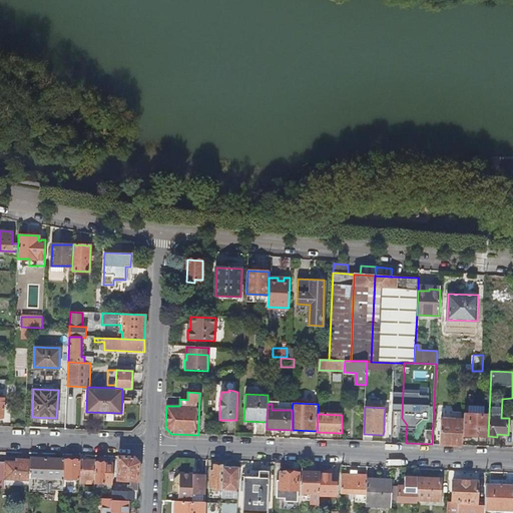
[(464,414),(464,415),(463,436),(488,436),(489,414),(464,414)]
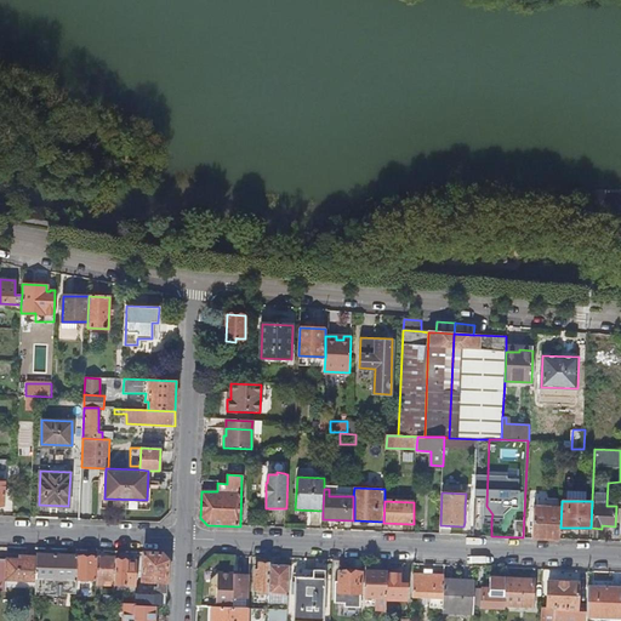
[(534,508),(533,539),(560,539),(560,528),(562,502),(545,502),(545,508),(534,508)]
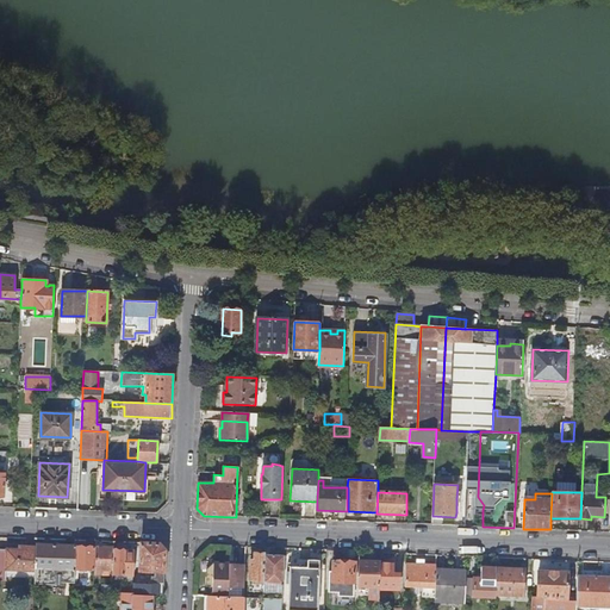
[(483,510),(466,510),(465,527),(483,527),(483,510)]
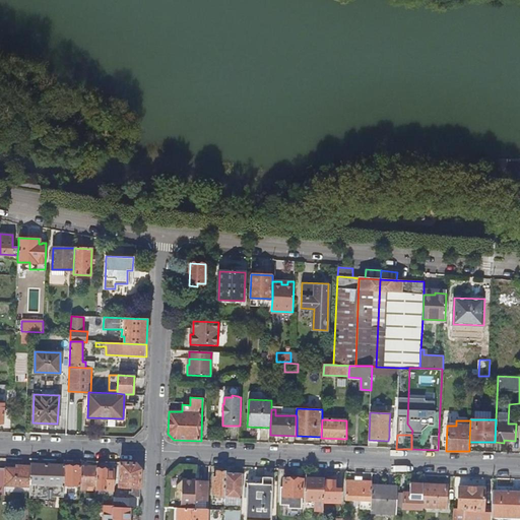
[(114,506),(140,507),(141,469),(136,463),(120,462),(119,488),(129,489),(129,498),(114,498),(114,499),(114,506)]
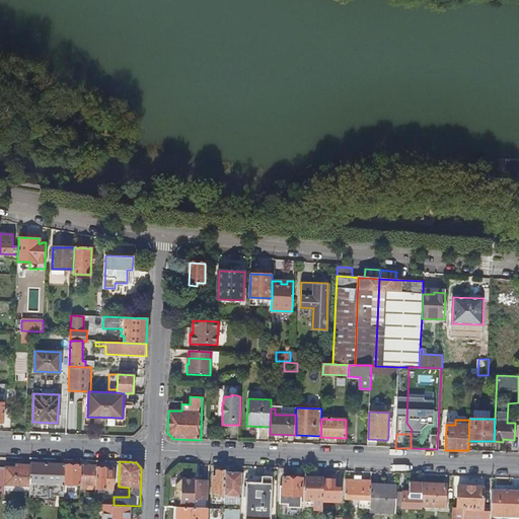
[(31,463),(31,465),(30,485),(64,486),(64,485),(65,467),(65,464),(31,463)]
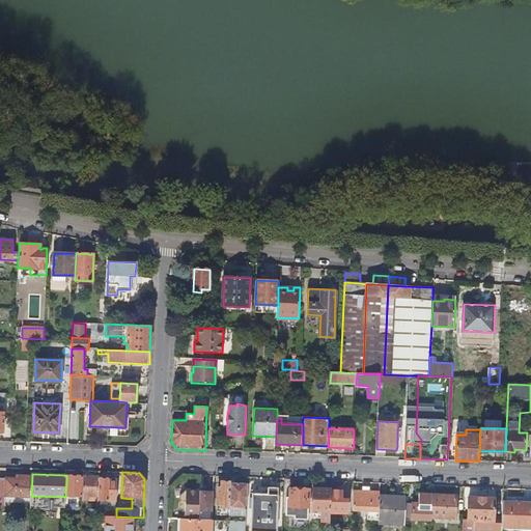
[(31,497),(31,496),(32,476),(22,476),(22,479),(0,477),(0,504),(6,504),(6,501),(6,495),(31,497)]
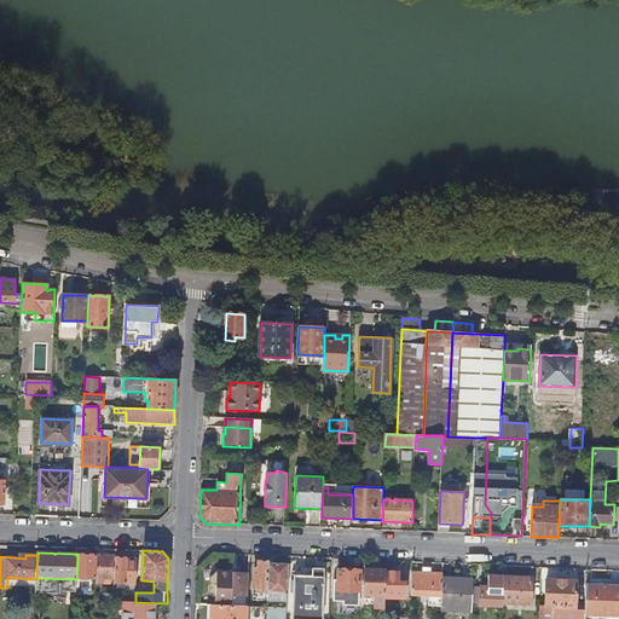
[(76,578),(97,578),(98,555),(87,555),(87,557),(77,557),(76,578)]
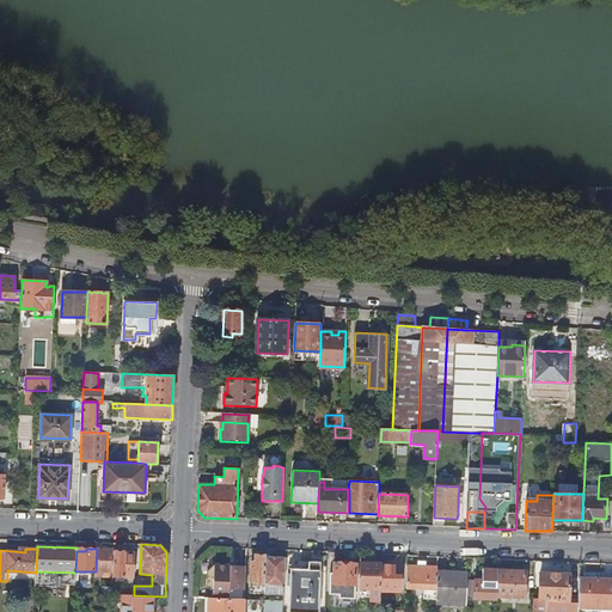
[(114,573),(115,551),(115,550),(97,549),(96,571),(114,573)]
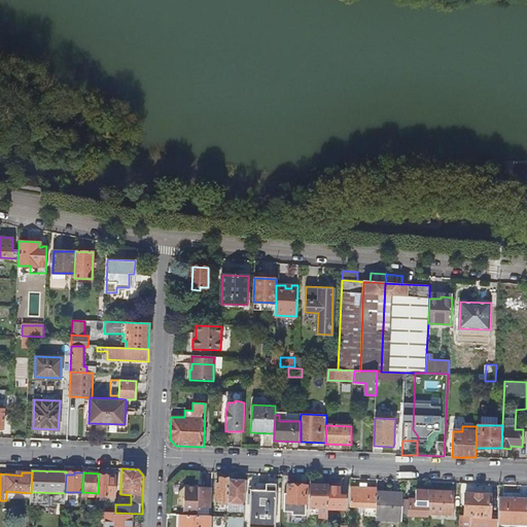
[(99,475),(98,493),(98,496),(115,497),(116,478),(108,478),(108,475),(99,475)]
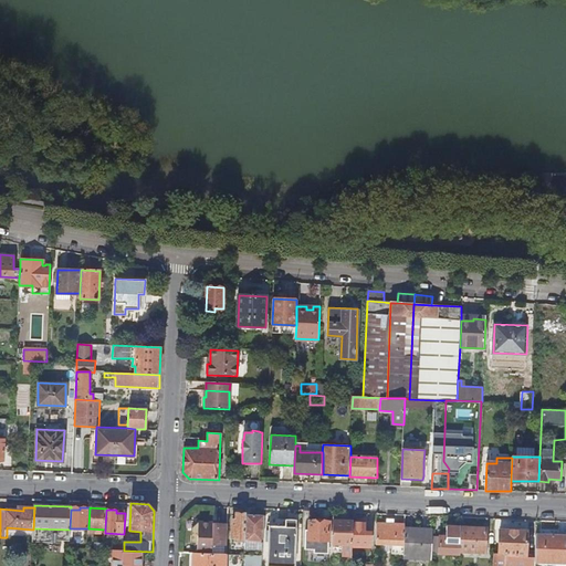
[(245,541),(247,515),(247,514),(237,513),(237,525),(233,524),(232,541),(245,541)]
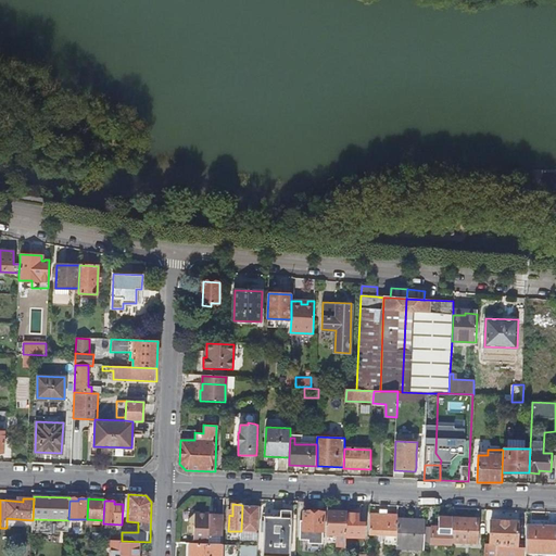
[(260,506),(242,506),(241,531),(240,540),(258,541),(260,506)]
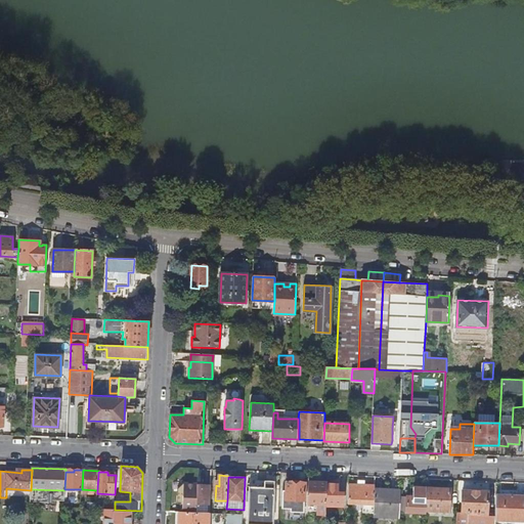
[(374,512),(375,489),(375,485),(365,485),(365,481),(358,480),(358,483),(359,483),(359,485),(349,485),(348,508),(353,508),(353,505),(362,505),(362,511),(362,512),(374,512)]
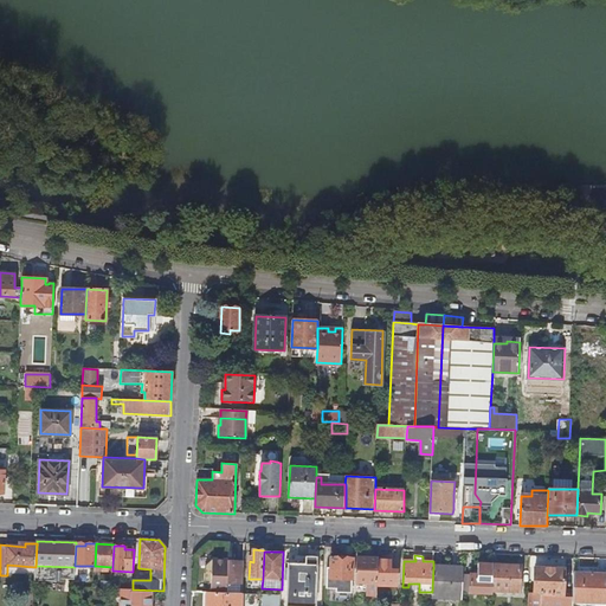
[(315,605),(317,560),(309,560),(309,556),(289,556),(287,605),(315,605)]
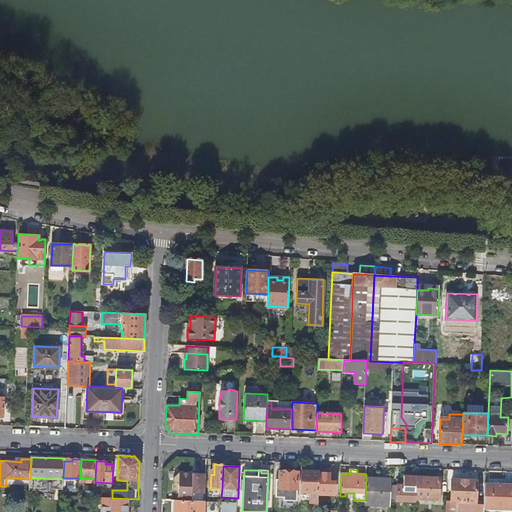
[(276,488),(298,489),(299,472),(280,471),(280,484),(277,483),(276,488)]
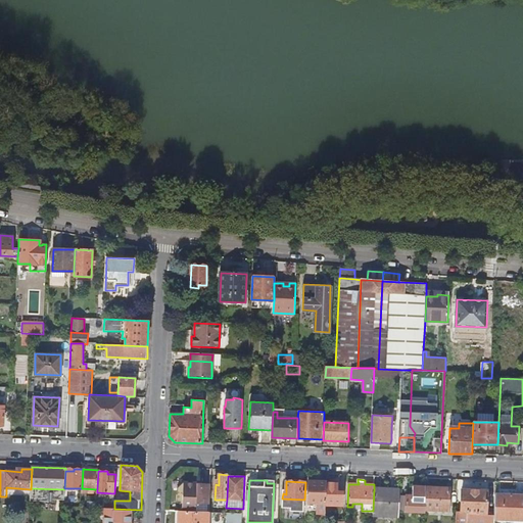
[(326,514),(326,505),(327,483),(308,482),(308,502),(318,502),(318,513),(326,514)]
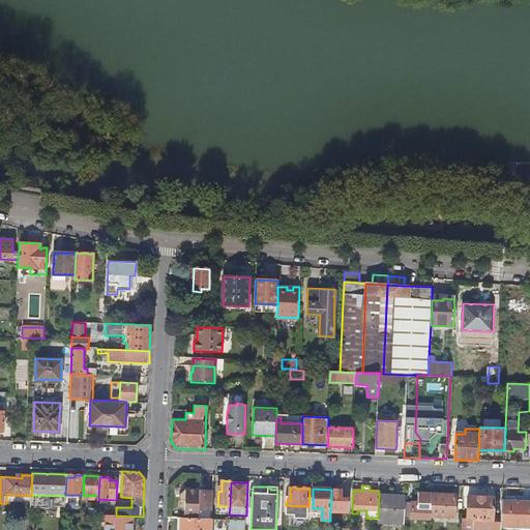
[(185,519),(212,520),(213,491),(186,490),(180,495),(180,510),(182,510),(185,510),(185,519)]
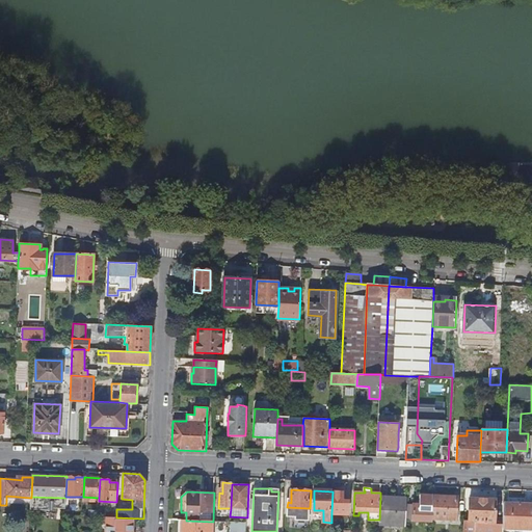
[(343,491),(333,491),(331,513),(348,514),(349,501),(343,501),(343,491)]
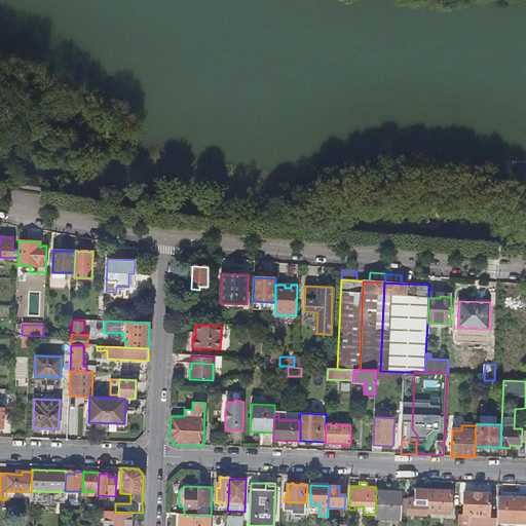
[(426,515),(426,513),(427,490),(415,489),(414,498),(402,498),(401,514),(426,515)]
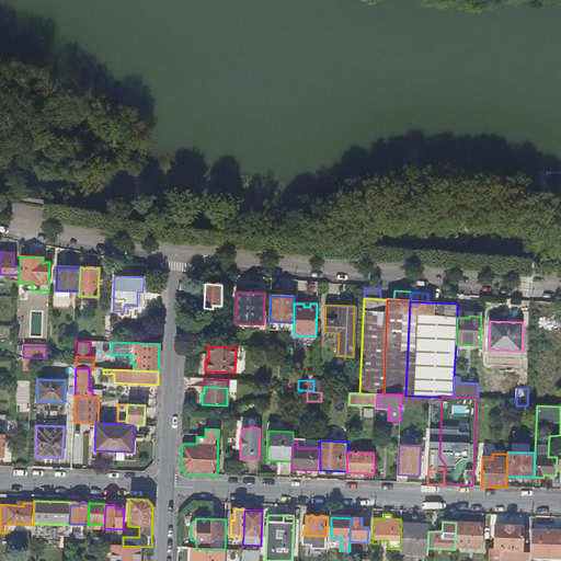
[(482,523),(456,523),(455,547),(481,548),(482,523)]
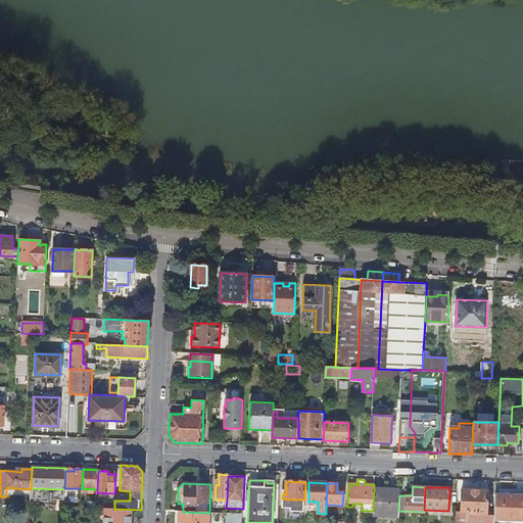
[(399,489),(374,488),(373,511),(373,514),(398,515),(398,511),(399,495),(399,489)]
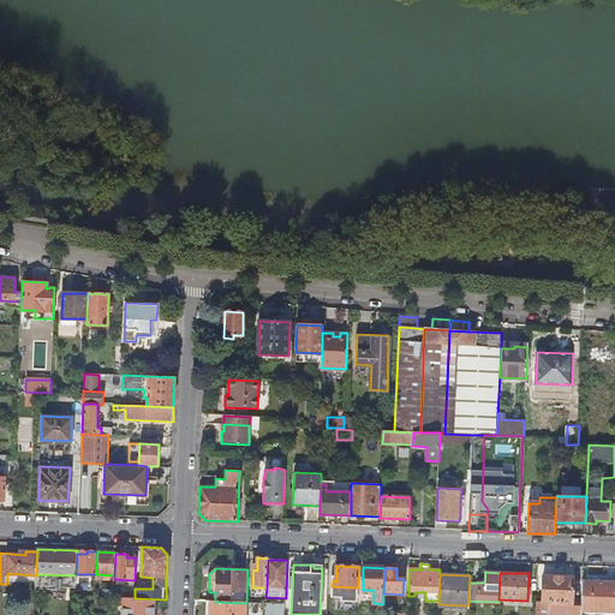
[(580,614),(581,610),(581,604),(572,603),(573,577),(543,575),(543,602),(537,602),(536,614),(580,614)]
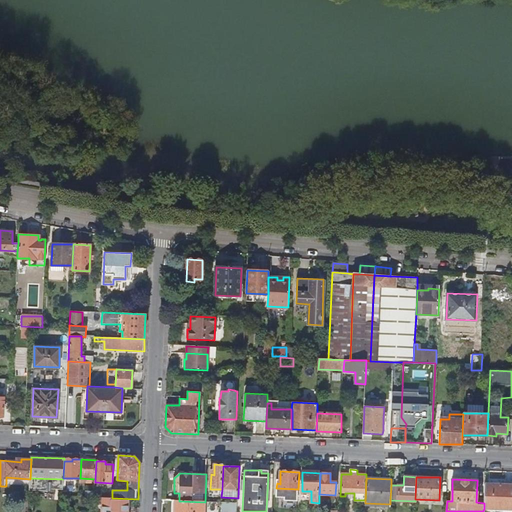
[(484,508),(511,509),(511,484),(485,483),(484,503),(484,508)]
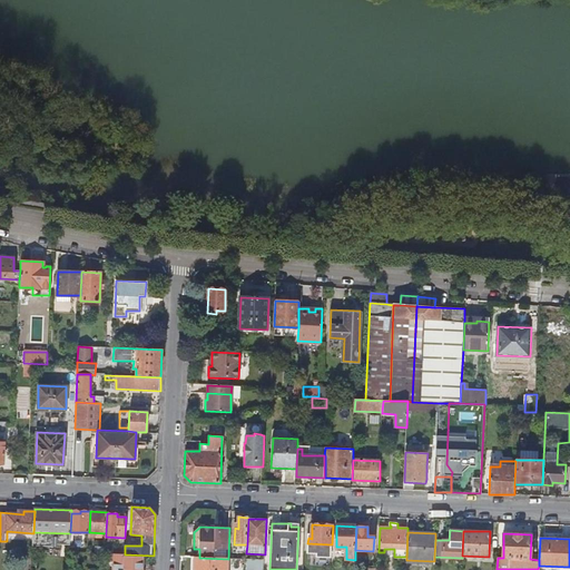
[(125,556),(125,554),(115,553),(114,569),(143,569),(144,557),(125,556)]
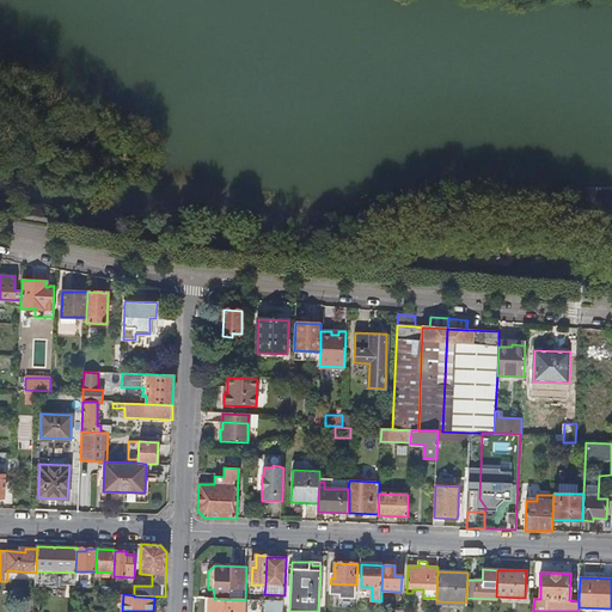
[(283,611),(283,601),(245,600),(214,599),(210,599),(207,599),(206,611),(283,611)]
